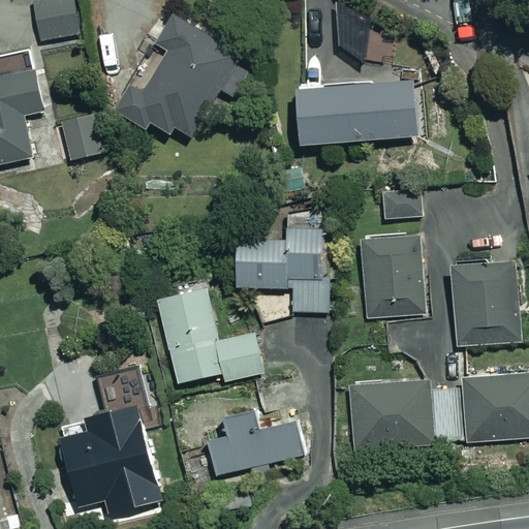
[(40,0),(41,1),(33,2),(39,41),(81,35),(75,0),(40,0)]
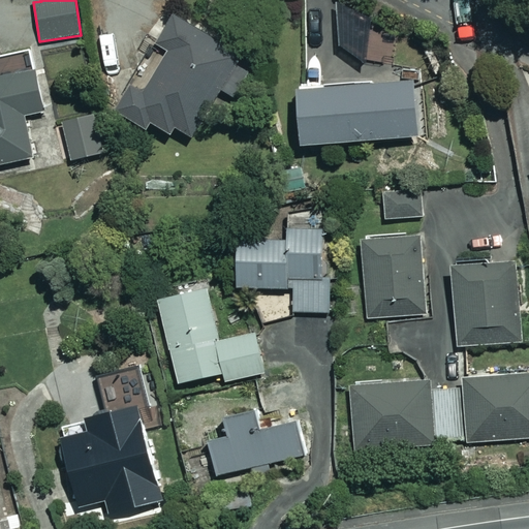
[(186,143),(218,89),(234,98),(256,61),(175,12),(155,45),(166,53),(144,91),(133,86),(118,112),(146,128),(150,121),(186,143)]
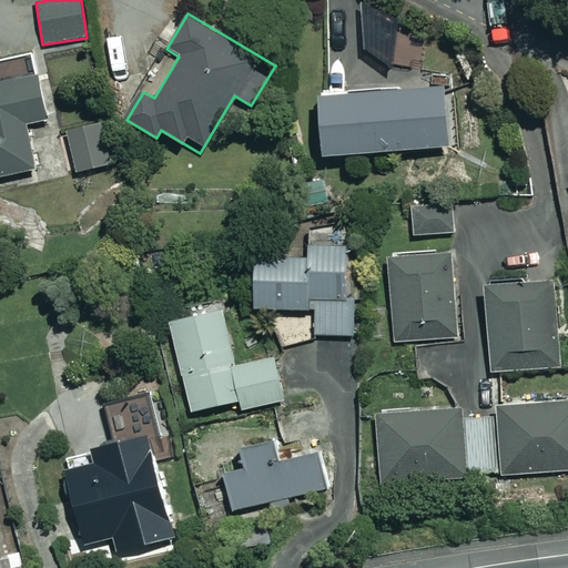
[(46,119),(36,74),(0,81),(0,176),(33,170),(23,124),(46,119)]
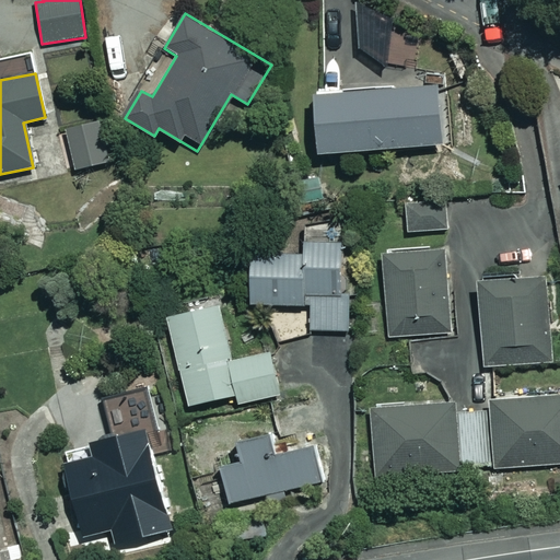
[(439,144),(435,85),(313,93),(316,152),(439,144)]
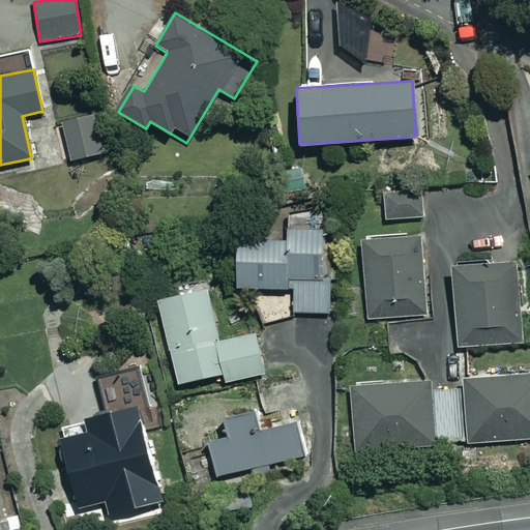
[(102,153),(93,113),(61,119),(70,160),(102,153)]
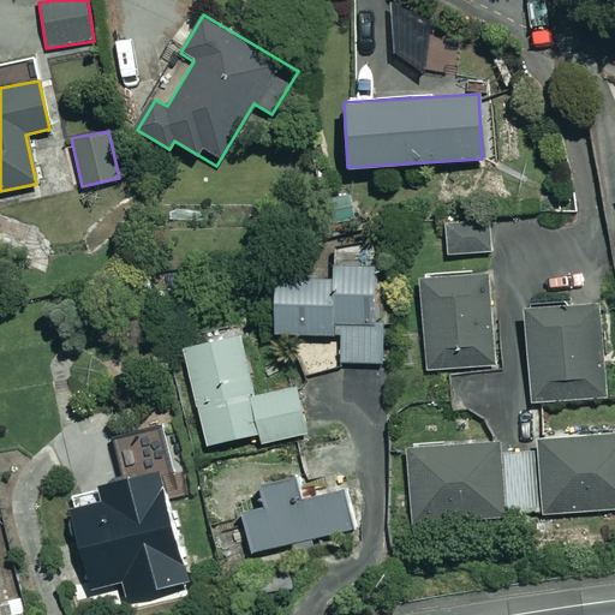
[(491,219),(446,220),(447,254),(493,252),(491,219)]
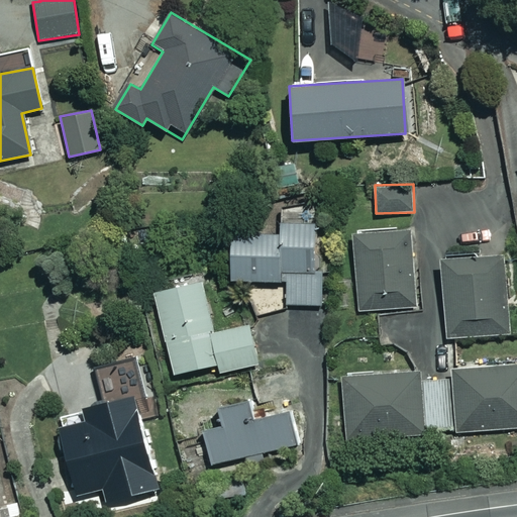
[(288,305),(327,304),(325,202),(280,203),(281,230),(230,231),(231,280),(287,279),(288,305)]
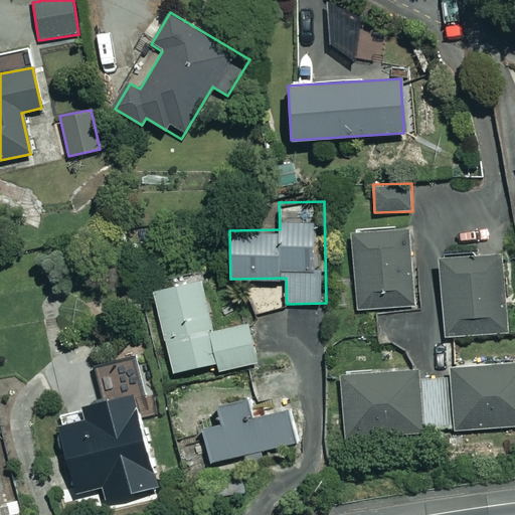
[(412,307),(407,228),(351,232),(356,311),(412,307)]
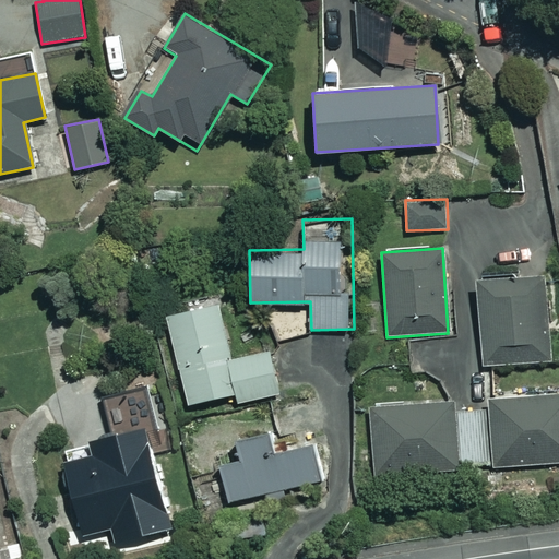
[(547,363),(545,275),(477,277),(480,365),(547,363)]
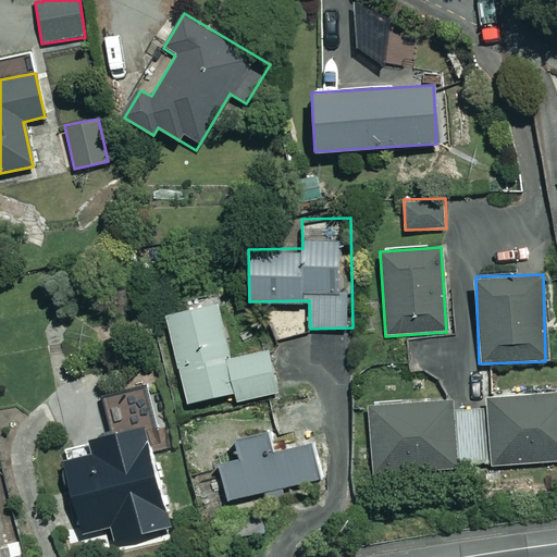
[(232,358),(217,298),(164,311),(187,403),(236,391),(237,399),(280,390),(270,348),(232,358)]
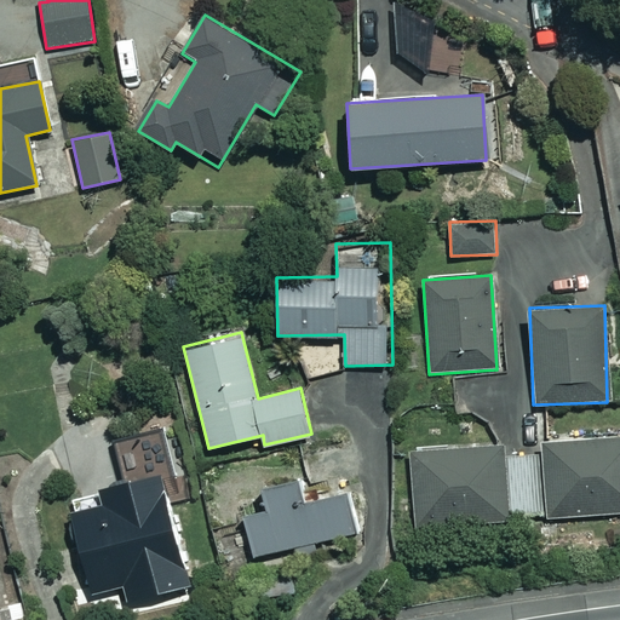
[(619,512),(619,436),(545,441),(550,517),(619,512)]
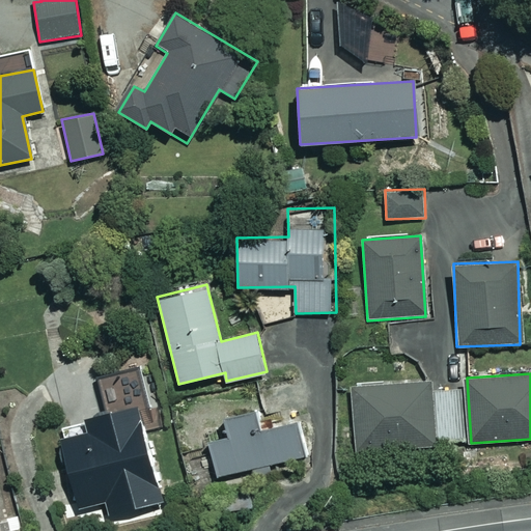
[(434,447),(430,382),(352,387),(356,452),(434,447)]
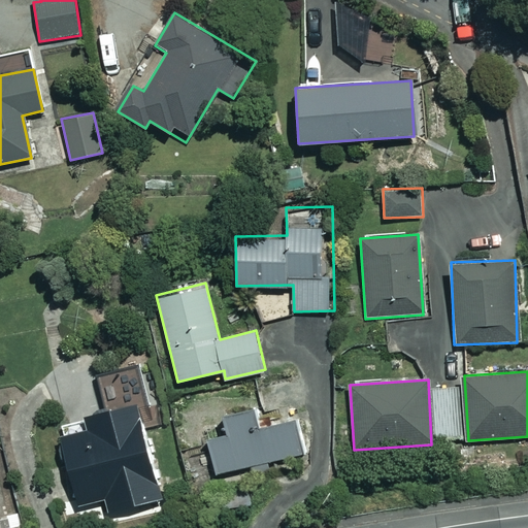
[(258,428),(253,408),(223,416),(227,434),(208,439),(216,473),(303,454),(295,420),(258,428)]
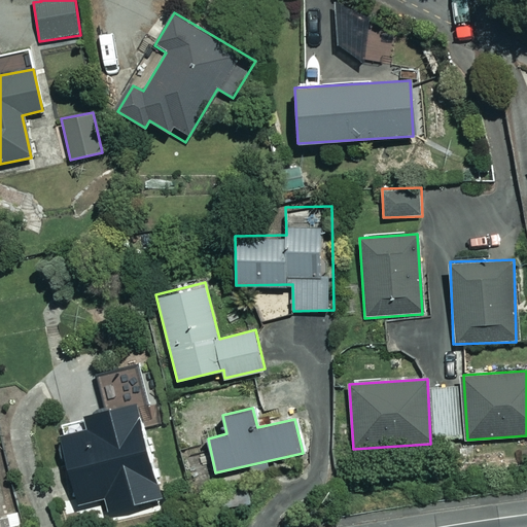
[(156,484),(136,414),(58,436),(78,506),(156,484)]
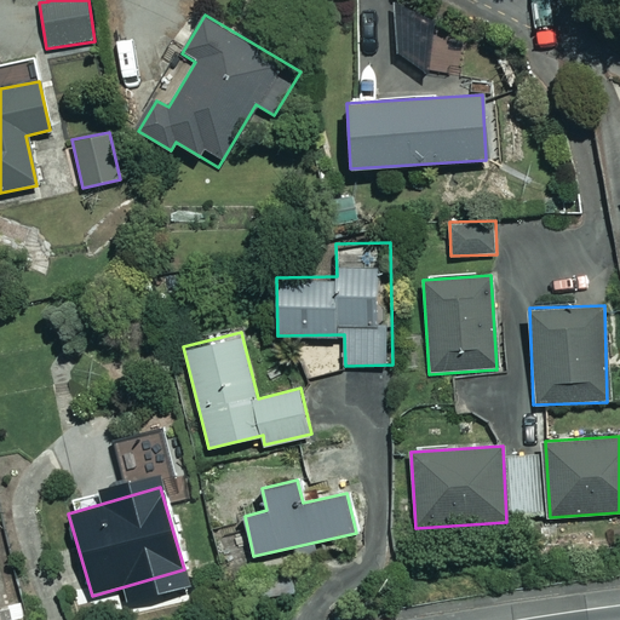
[(0,619),(27,619),(22,601),(0,606),(0,619)]
